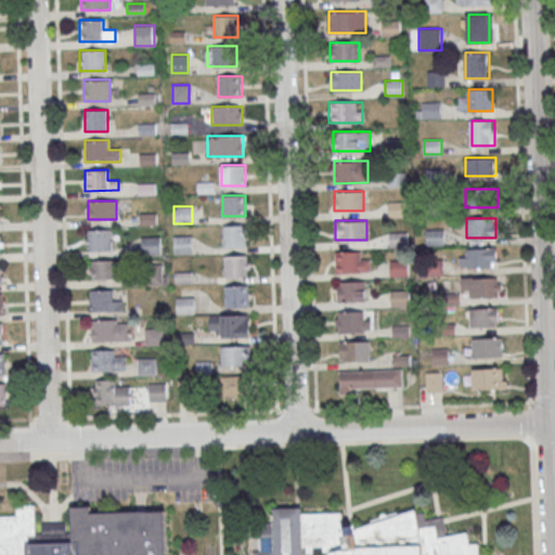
[(246,245),(246,226),(222,226),(222,245),(246,245)]
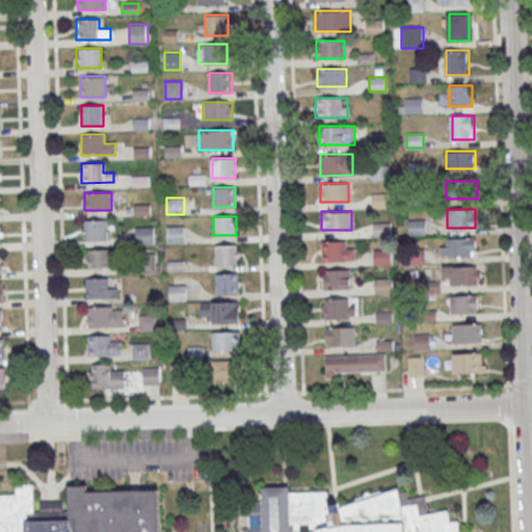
[(106,219),(83,219),(83,240),(106,240),(106,219)]
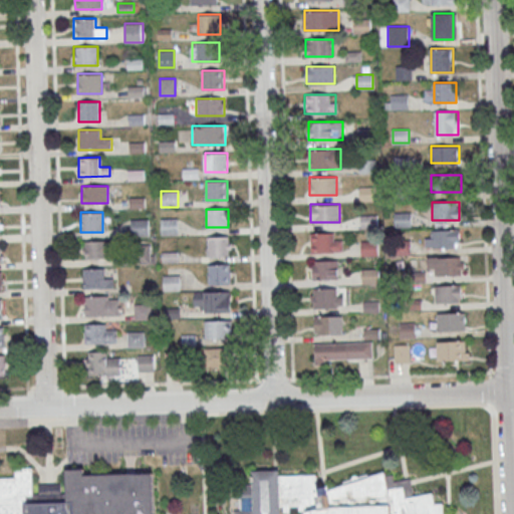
[(178,234),(178,218),(161,218),(161,234),(178,234)]
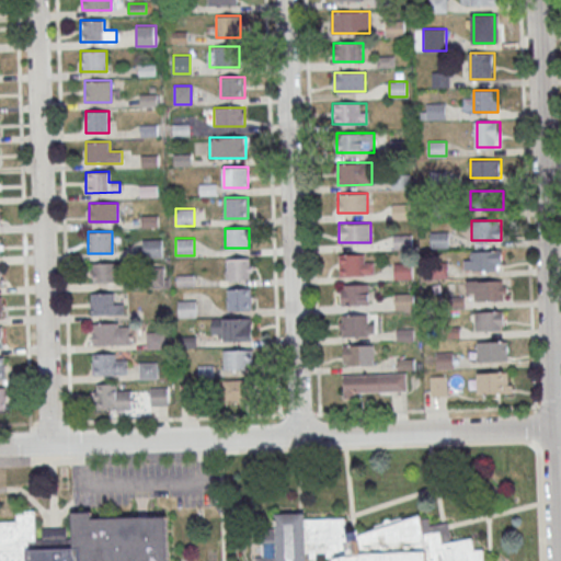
[(163,256),(163,239),(142,239),(142,256),(163,256)]
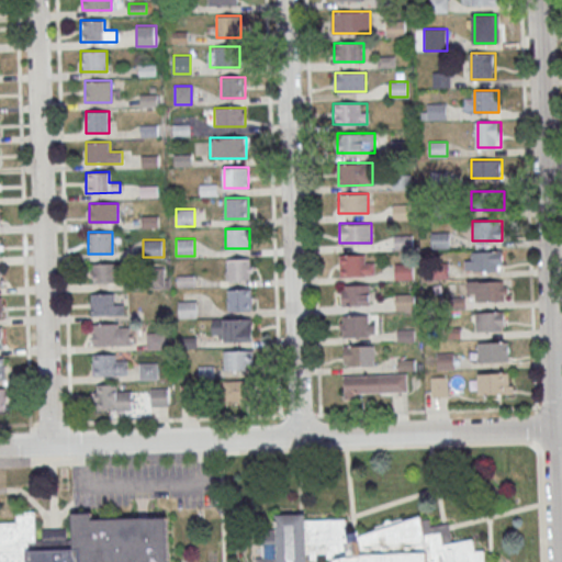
[(503,250),(465,250),(465,270),(503,270),(503,250)]
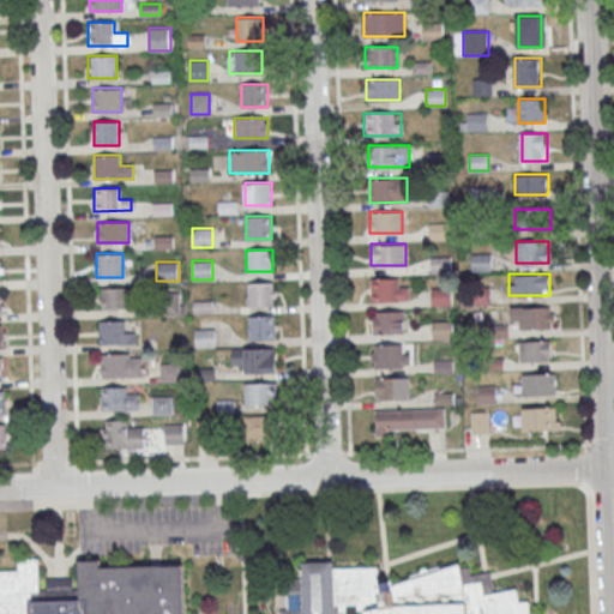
[(371,301),(409,301),(409,287),(399,287),(399,277),(371,277),(371,301)]
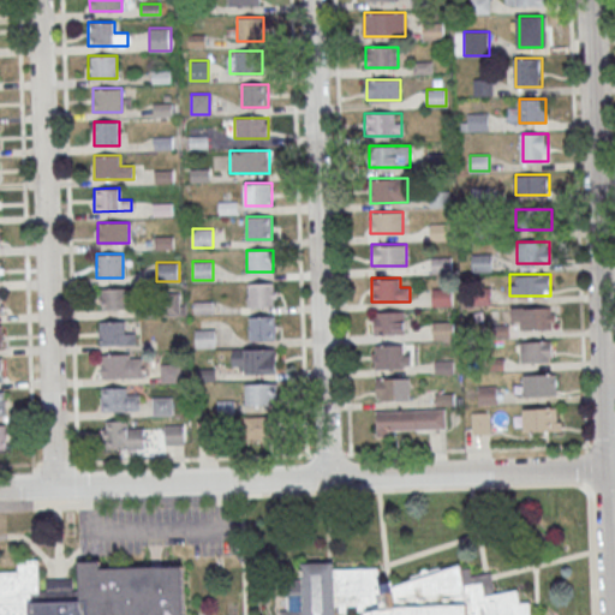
[(276,306),(276,282),(249,282),(249,306),(276,306)]
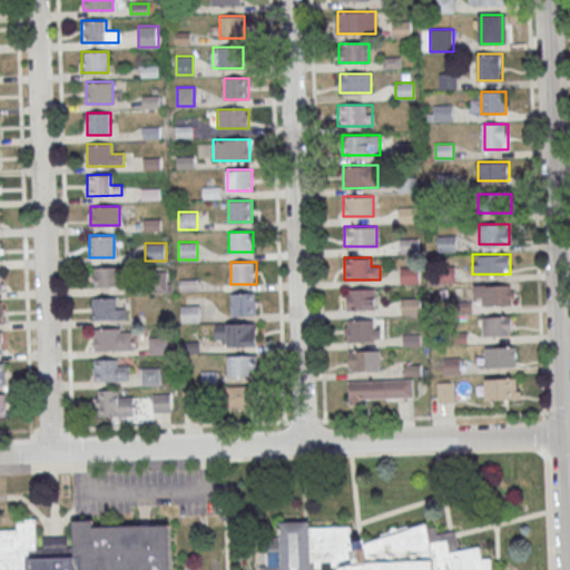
[(121,267),(92,267),(92,286),(121,286),(121,267)]
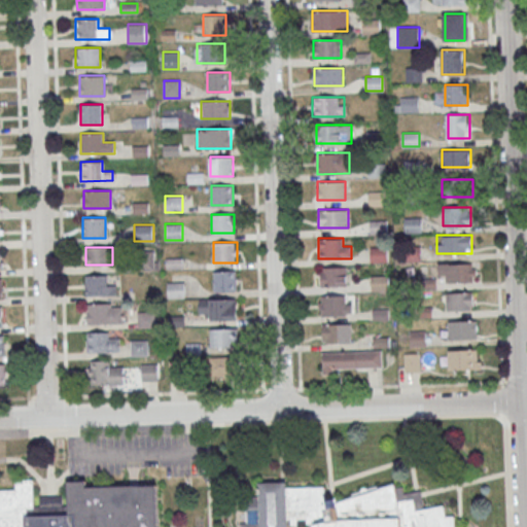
[(385,261),(385,248),(372,248),(372,261),(385,261)]
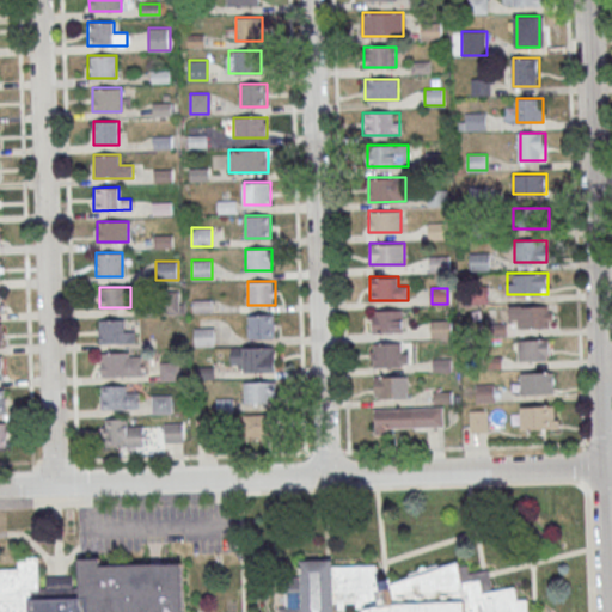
[(160,292),(160,312),(181,312),(181,292),(160,292)]
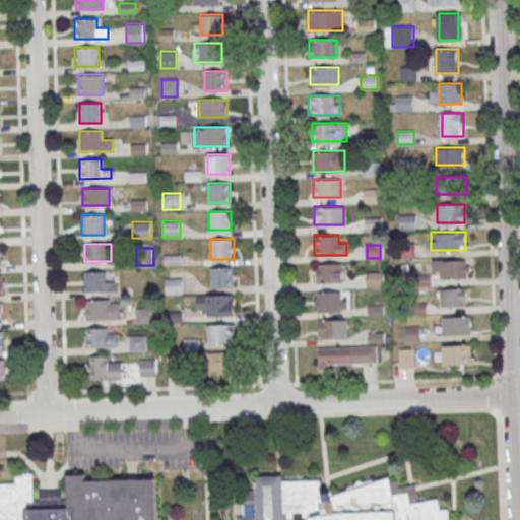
[(469,260),(436,260),(436,278),(469,278),(469,260)]
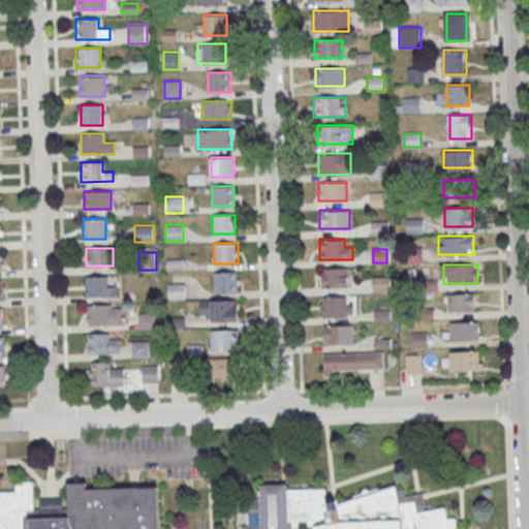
[(348,286),(348,268),(321,268),(321,287),(348,286)]
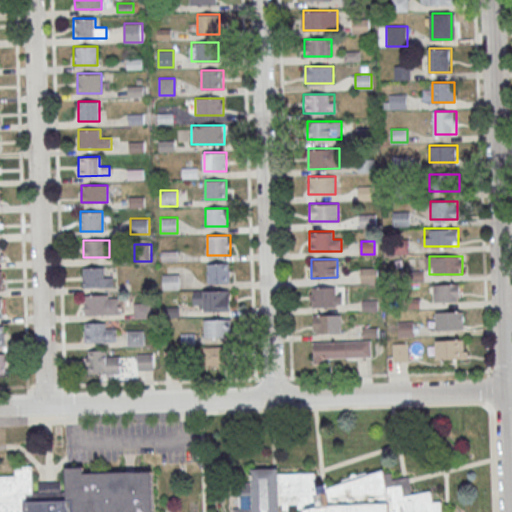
[(207,282),(229,282),(229,263),(207,263),(207,282)]
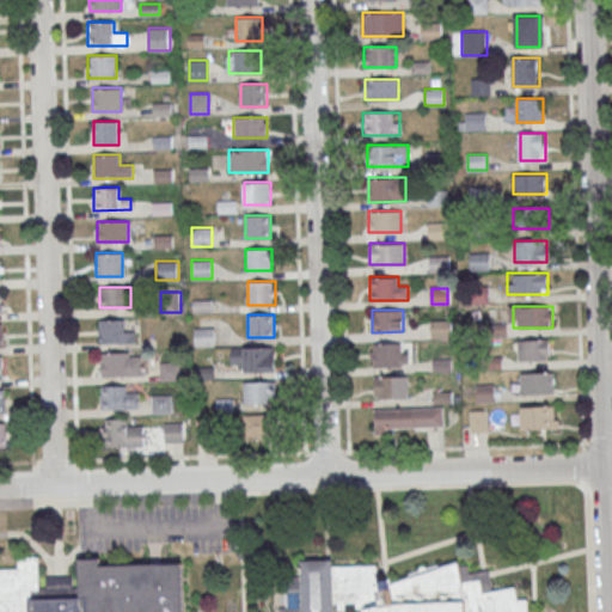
[(99,319),(99,342),(135,342),(135,331),(123,331),(123,319),(99,319)]
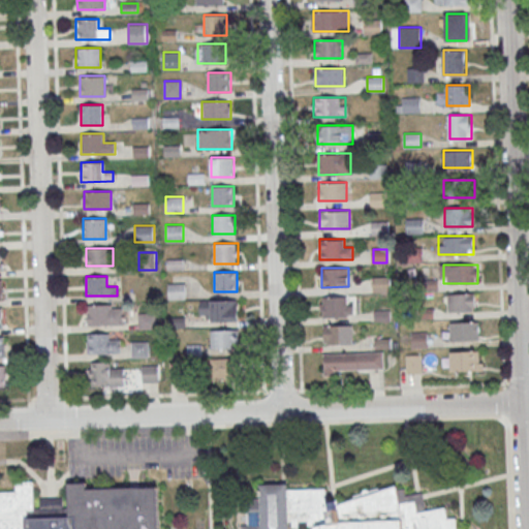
[(390,277),(373,277),(373,291),(390,291),(390,277)]
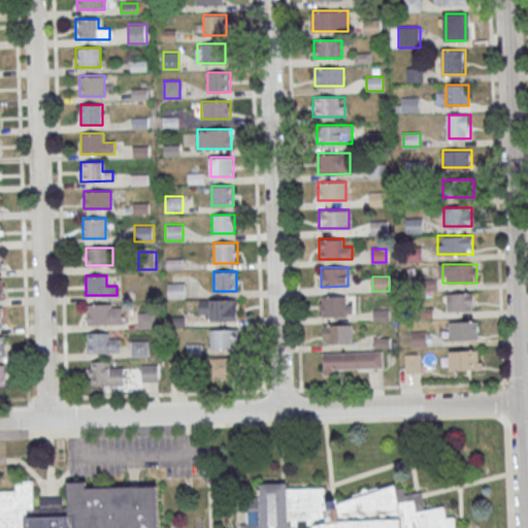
[(185,297),(185,284),(169,284),(169,297),(185,297)]
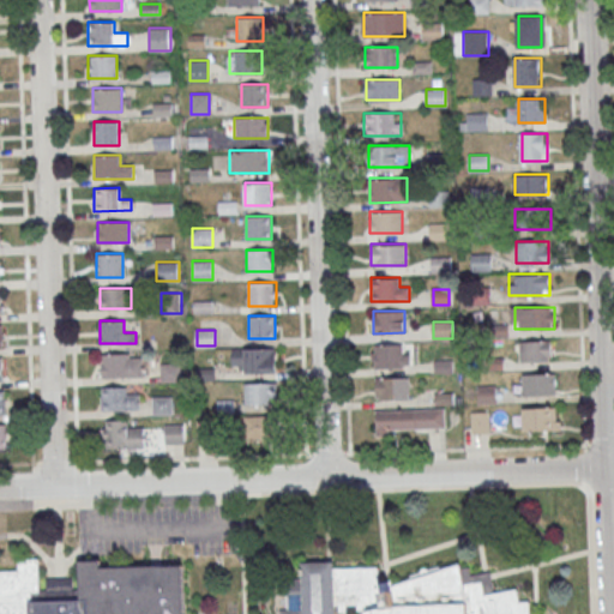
[(552,341),(518,341),(518,361),(552,361),(552,341)]
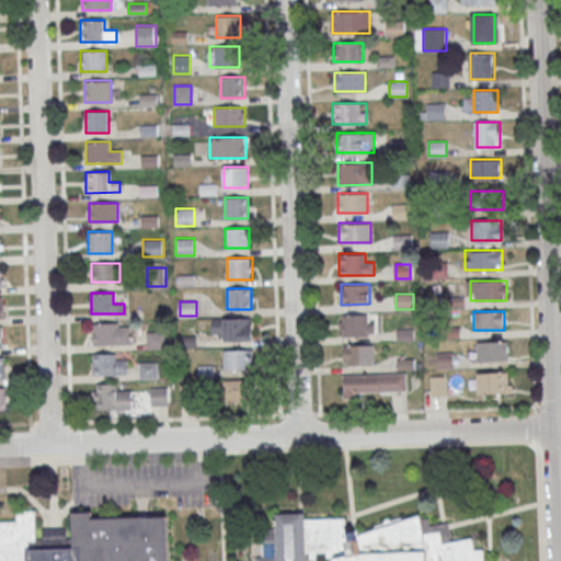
[(373,315),(341,315),(341,335),(373,335),(373,315)]
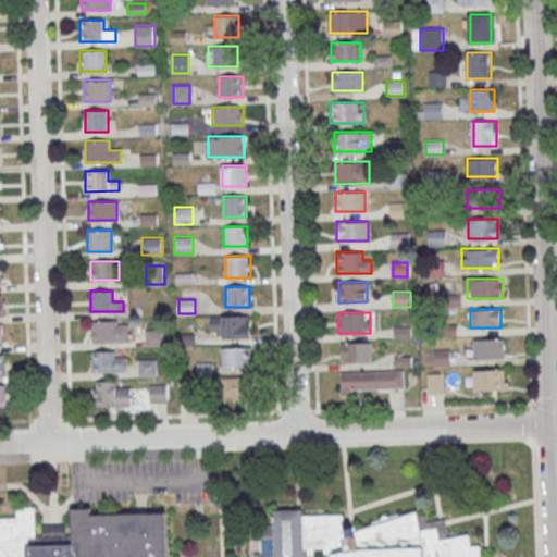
[(211,316),(211,337),(249,337),(249,316),(211,316)]
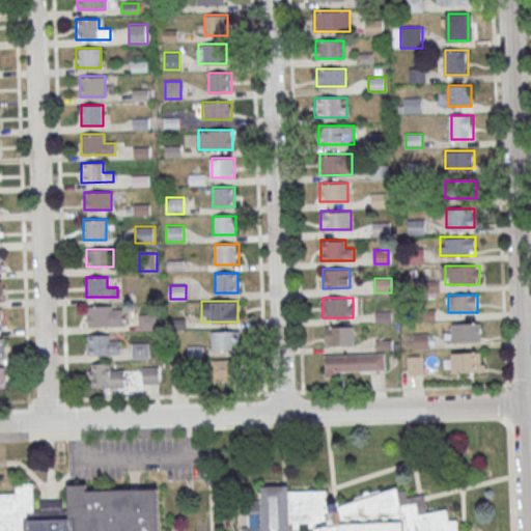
[(87,305),(87,326),(122,326),(122,305),(87,305)]
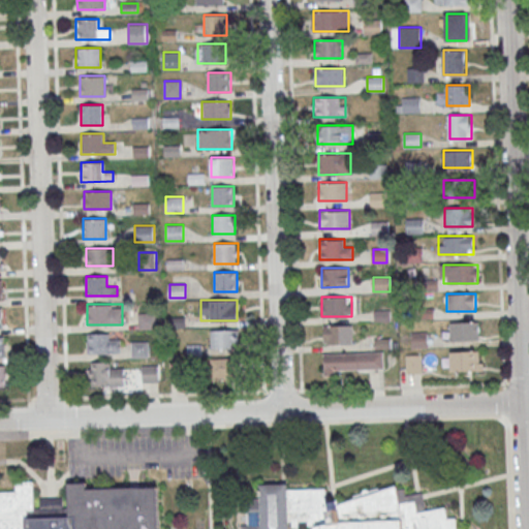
[(138,328),(157,328),(157,314),(138,314),(138,328)]
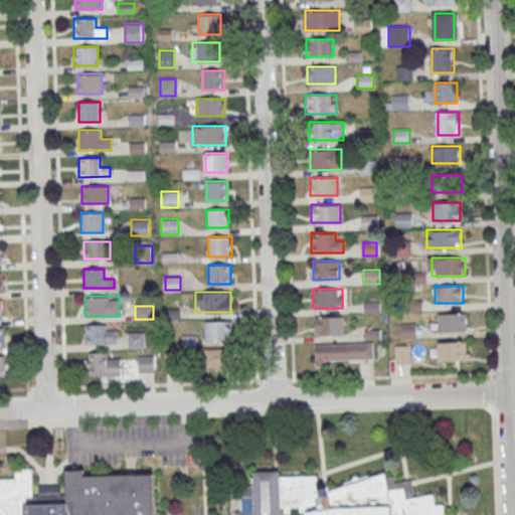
[(438,313),(439,331),(467,331),(467,313),(438,313)]
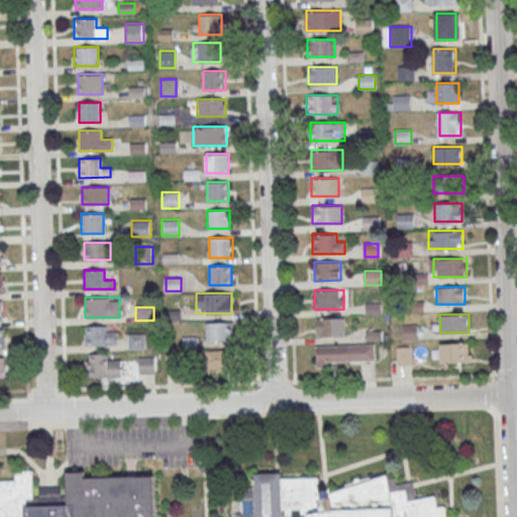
[(317,336),(344,336),(344,317),(317,317),(317,336)]
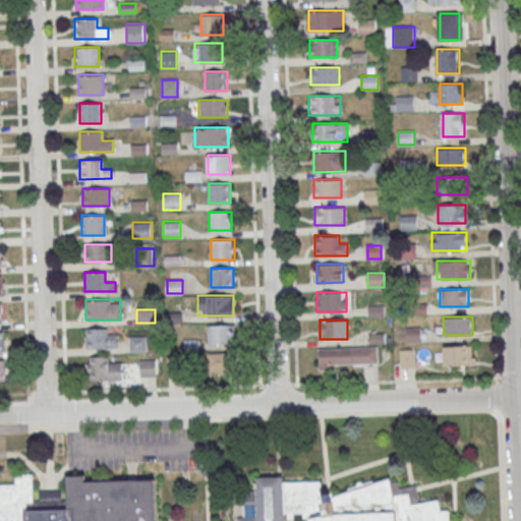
[(208,325),(208,343),(235,343),(235,325),(208,325)]
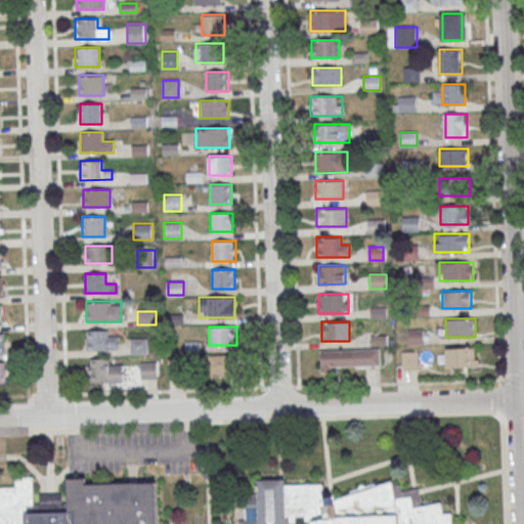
[(86,349),(119,349),(119,330),(86,330),(86,349)]
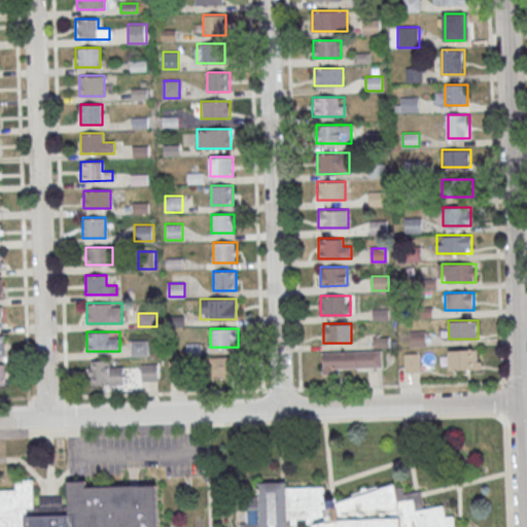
[(147,355),(147,340),(131,340),(131,355),(147,355)]
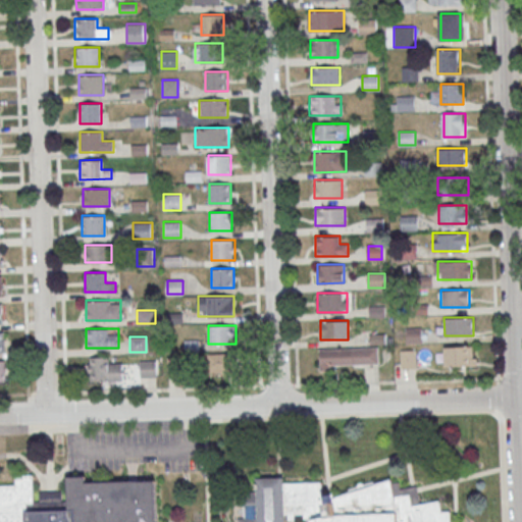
[(476,346),(444,346),(444,365),(476,365),(476,346)]
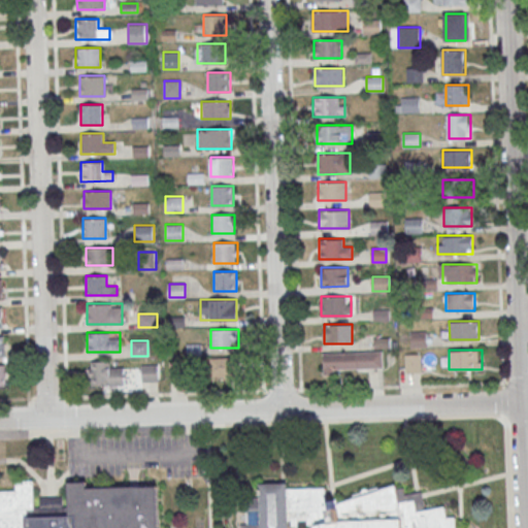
[(323,353),(324,371),(383,369),(383,351),(323,353)]
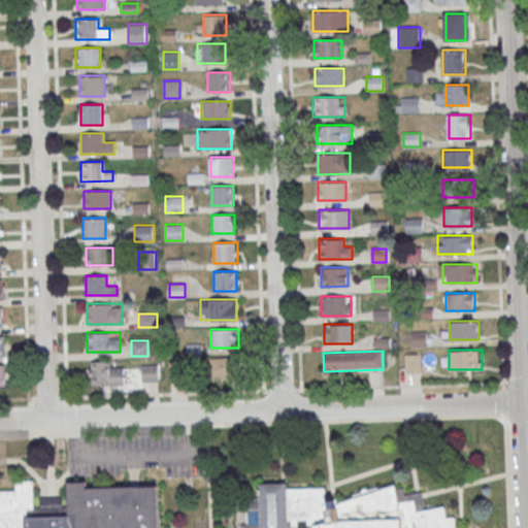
[(420,355),(406,355),(406,372),(420,372),(420,355)]
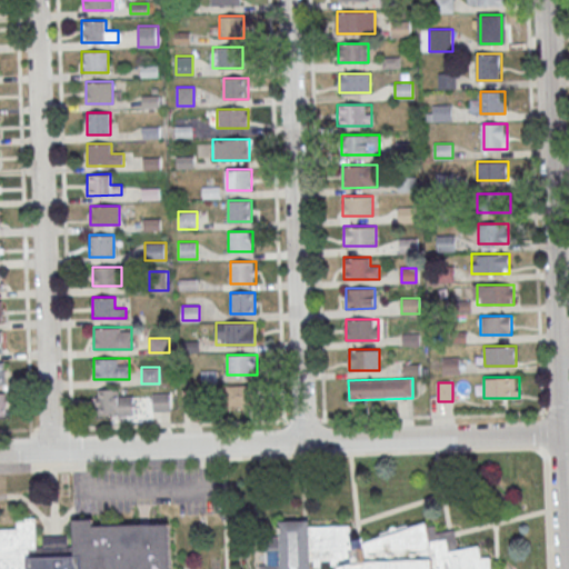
[(226,407),(253,407),(253,385),(226,385),(226,407)]
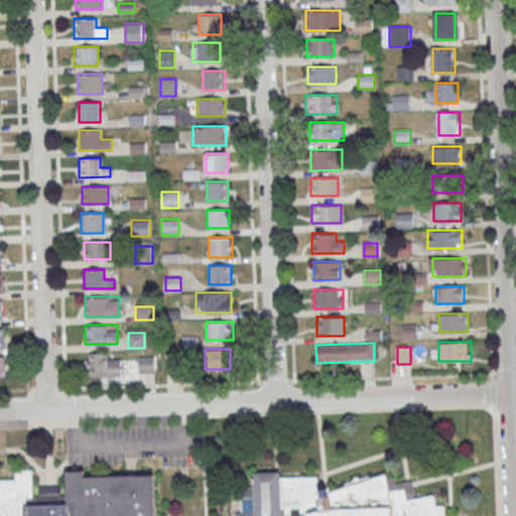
[(87,376),(121,376),(121,353),(87,353),(87,376)]
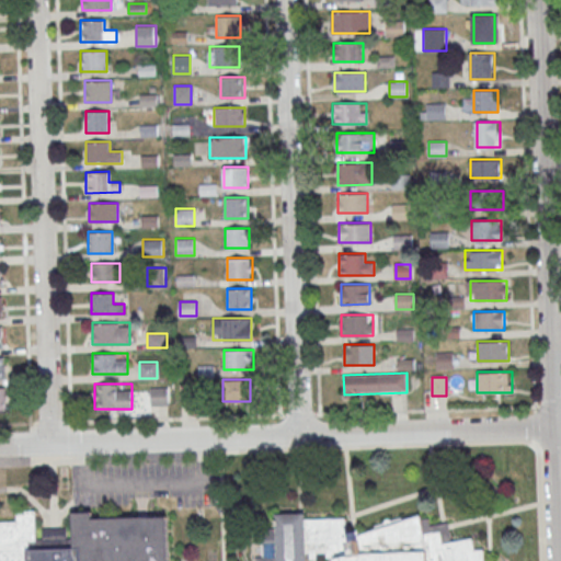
[(150,387),(150,405),(168,405),(168,387),(150,387)]
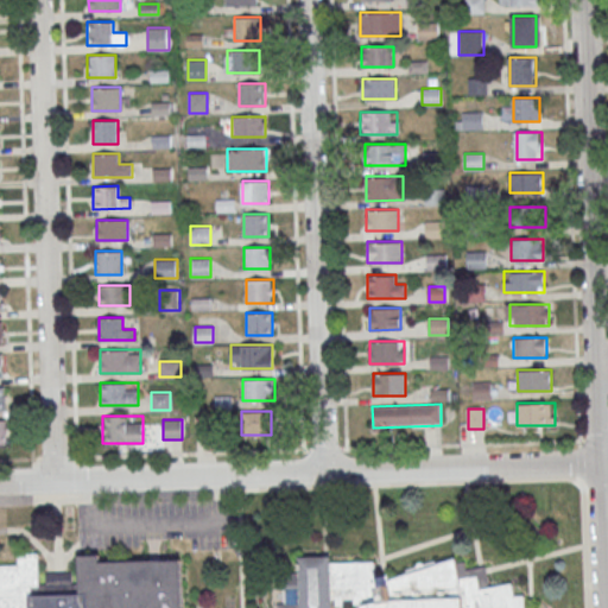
[(37,555),(18,553),(18,565),(0,565),(0,607),(182,607),(181,559),(100,561),(99,555),(78,555),(78,584),(65,584),(64,572),(55,574),(45,574),(46,584),(38,584),(37,555)]
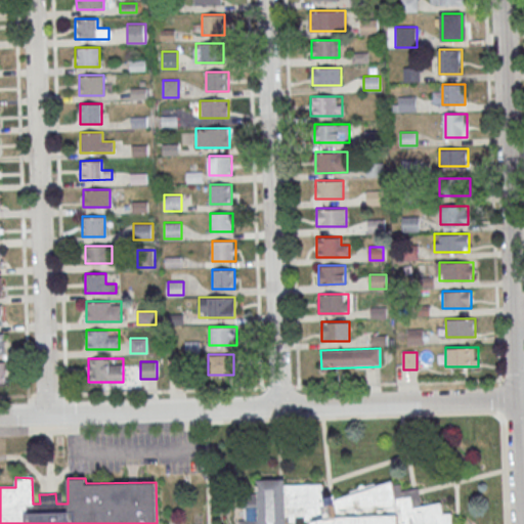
[(442,503),(422,506),(417,487),(400,490),(398,484),(393,485),(392,480),(335,499),(334,495),(322,497),(322,484),(286,485),(285,479),(258,479),(259,521),(238,520),(238,523),(287,523),(287,521),(312,521),(312,523),(452,523),(452,513),(443,514),(442,503)]
